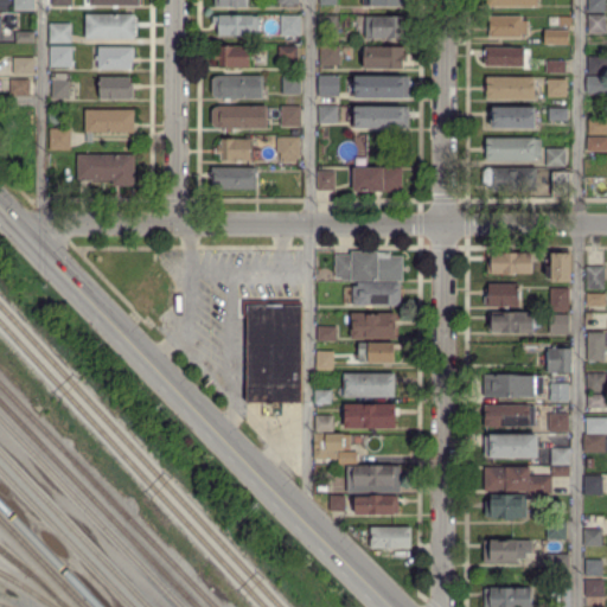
[(17,11),(17,0),(33,0),(33,11),(17,11)]
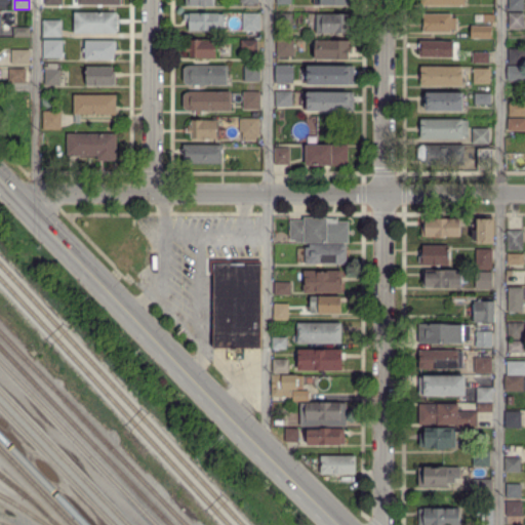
[(523,0),(523,9),(510,9),(510,0),(523,0)]
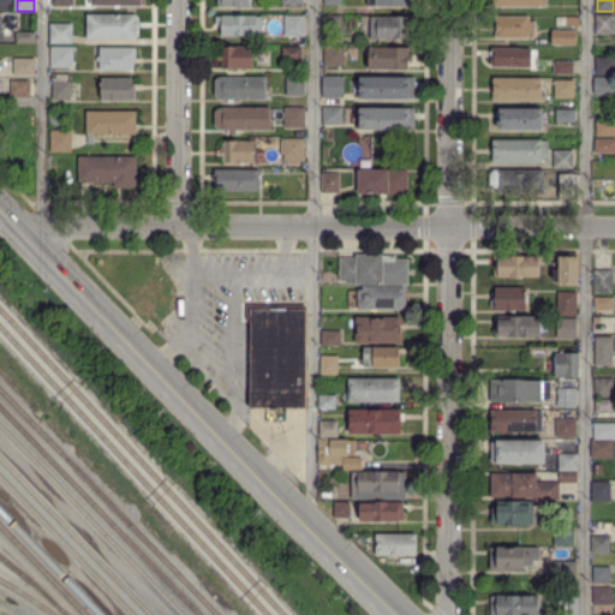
[(87,40),(87,15),(136,16),(136,40),(87,40)]
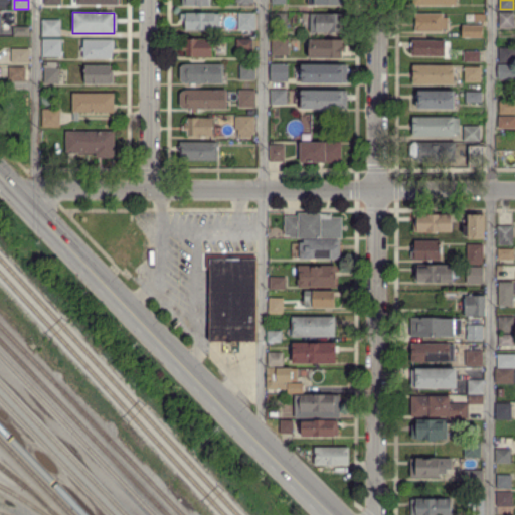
[(185,29),(185,20),(180,20),(180,14),(185,14),(185,13),(213,13),(213,14),(218,14),(219,29),(185,29)]
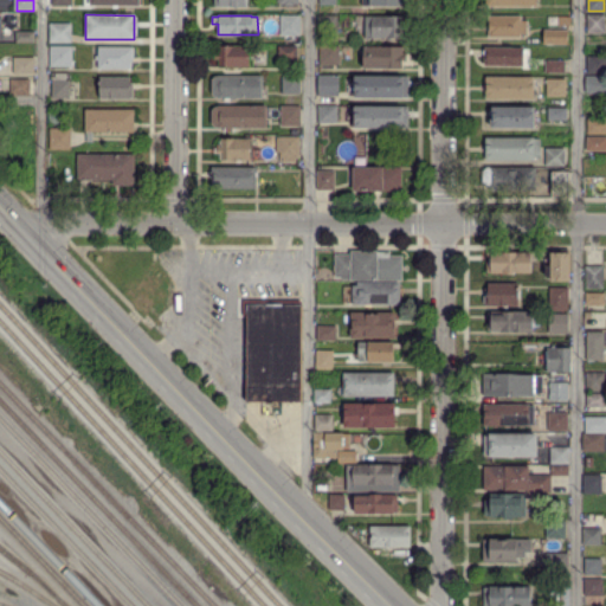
[(569,25),(559,25),(559,15),(569,15),(569,25)]
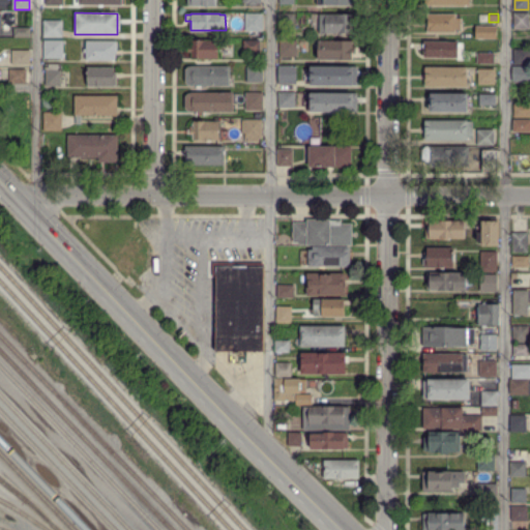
[(528,28),(514,28),(514,13),(528,13),(528,28)]
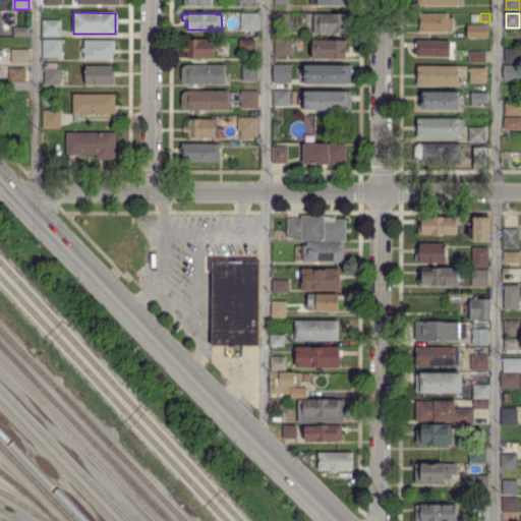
[(256,30),(241,30),(241,14),(256,14),(256,30)]
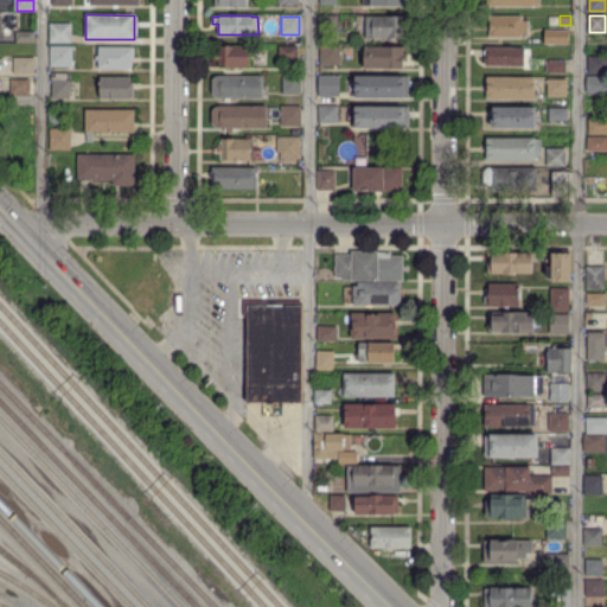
[(365,37),(366,17),(403,17),(403,23),(407,23),(407,30),(403,30),(403,37),(365,37)]
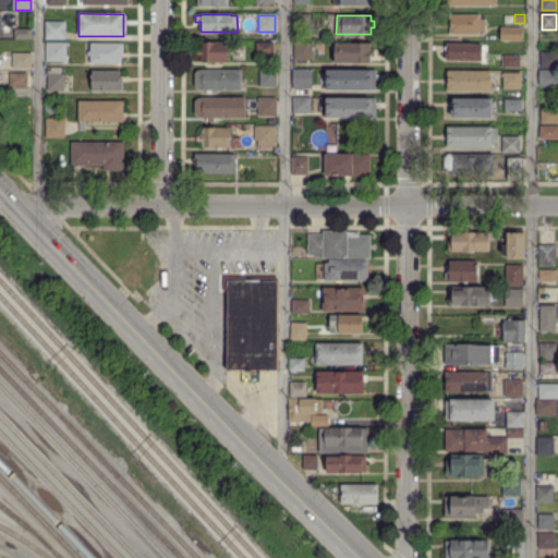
[(450,34),(450,15),(478,15),(478,21),(485,21),(485,27),(487,27),(487,29),(478,29),(478,33),(450,34)]
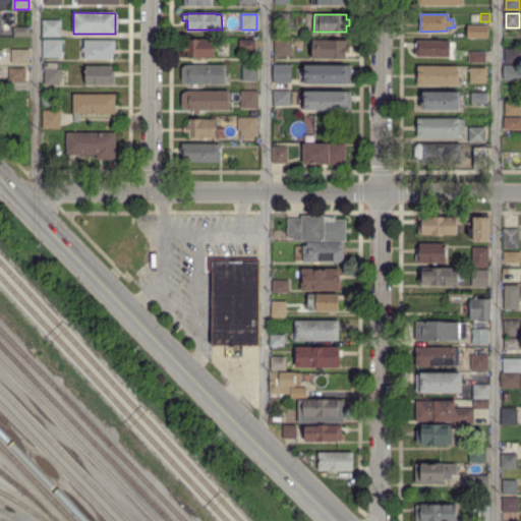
[(291,25),(276,24),(276,15),(290,15),(291,25)]
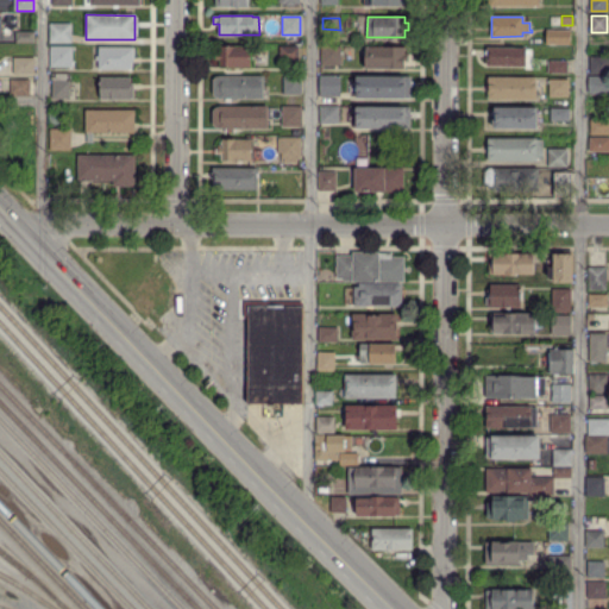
[(49,42),(49,24),(70,24),(70,42),(49,42)]
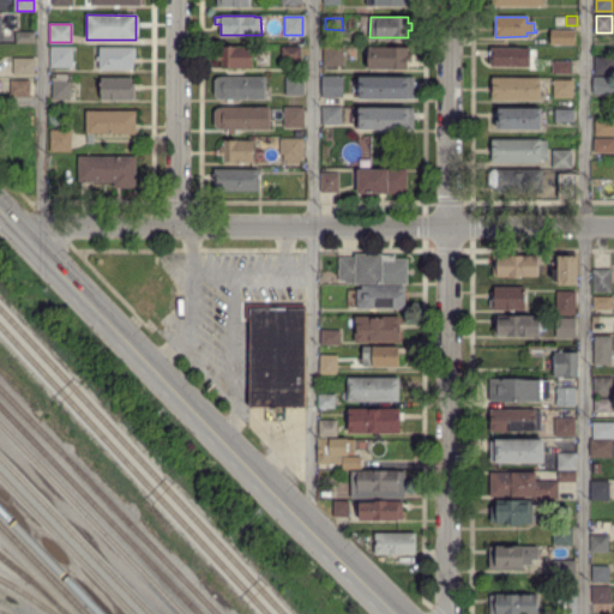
[(552,43),(552,31),(557,31),(557,29),(559,29),(559,31),(575,31),(575,43),(552,43)]
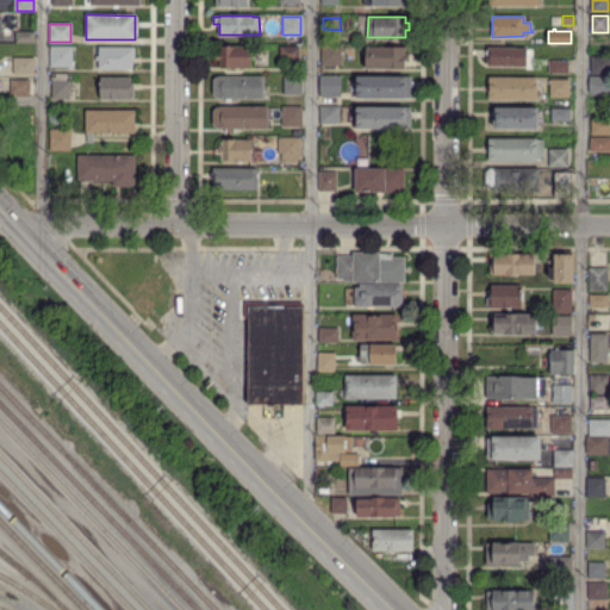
[(32,43),(16,43),(16,32),(32,32),(32,43)]
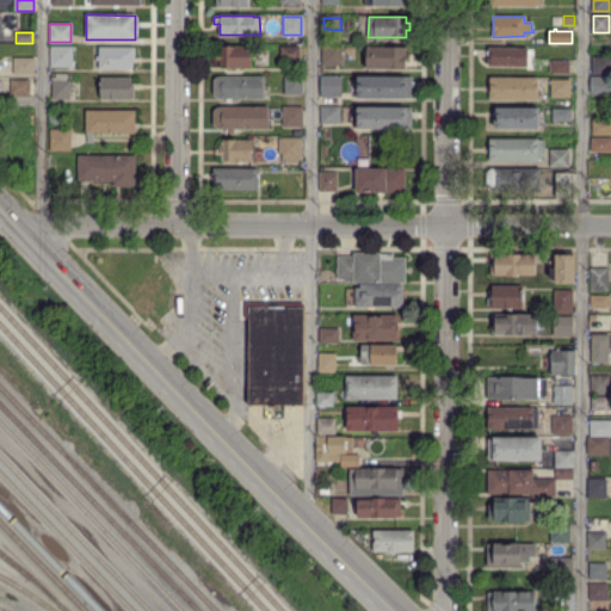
[(50,68),(50,47),(71,47),(72,68),(50,68)]
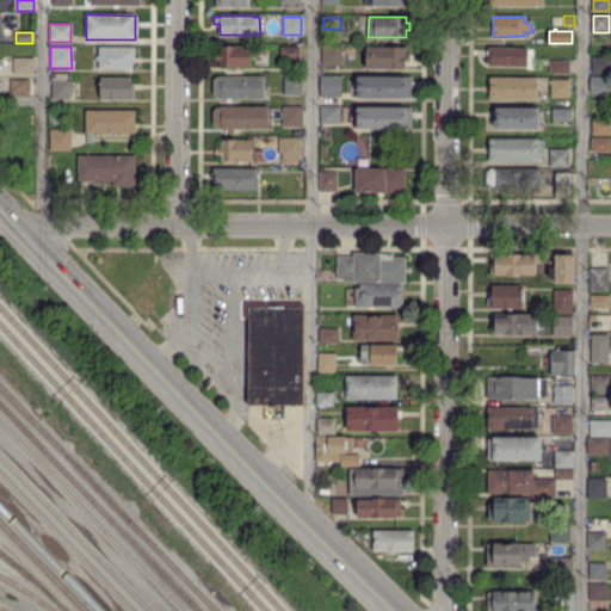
[(251,67),(220,67),(220,61),(216,61),(216,53),(221,53),(221,47),(251,47),(251,67)]
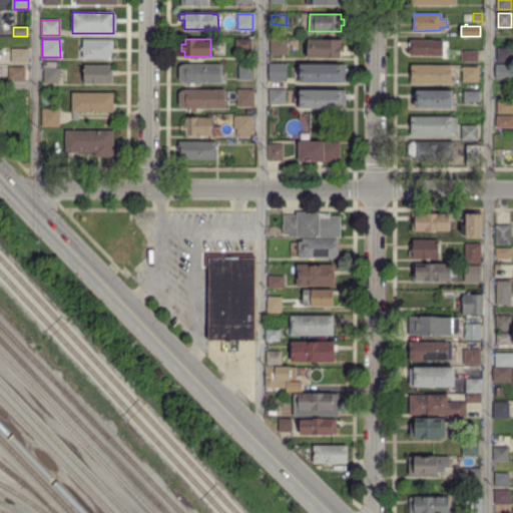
[(250,50),(236,50),(236,39),(250,39),(250,50)]
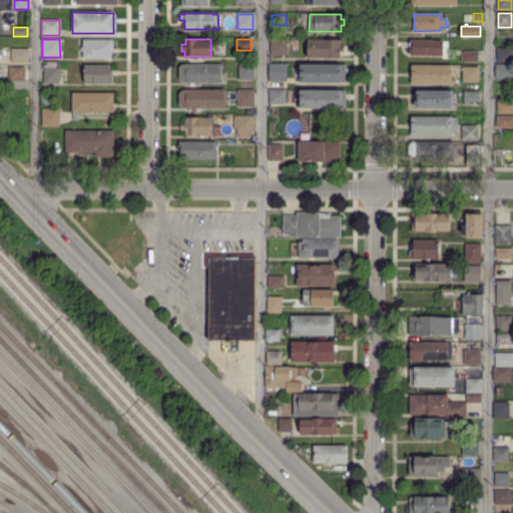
[(308,57),(308,39),(341,39),(341,46),(344,46),(344,52),(340,52),(340,57),(308,57)]
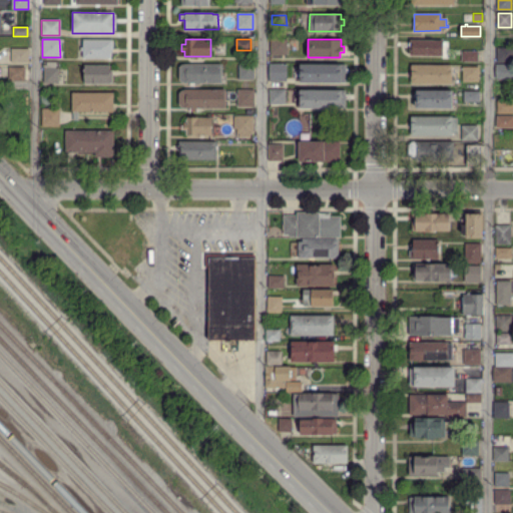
[(110,58),(83,57),(83,52),(79,52),(79,47),(82,47),(83,40),(112,40),(112,54),(110,54),(110,58)]
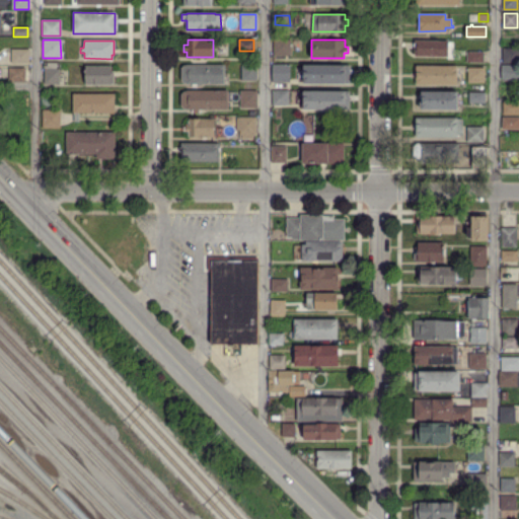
[(290,55),(274,55),(274,41),(290,41),(290,55)]
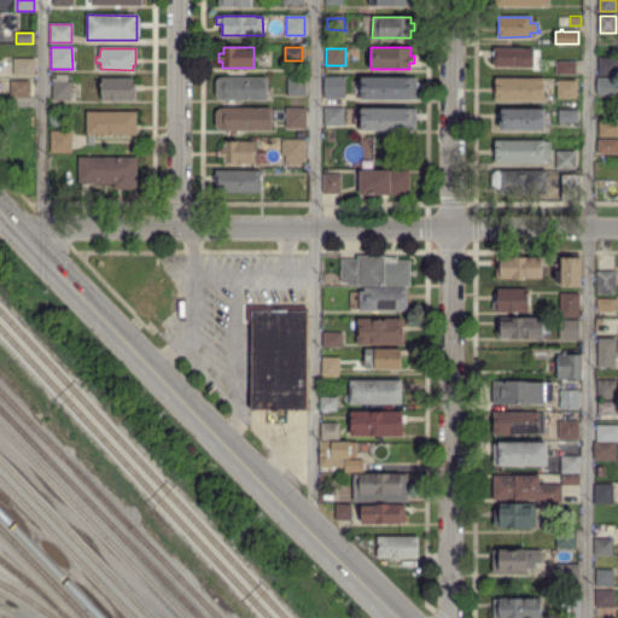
[(494,66),(494,50),(534,50),(536,50),(536,54),(534,54),(534,65),(494,66)]
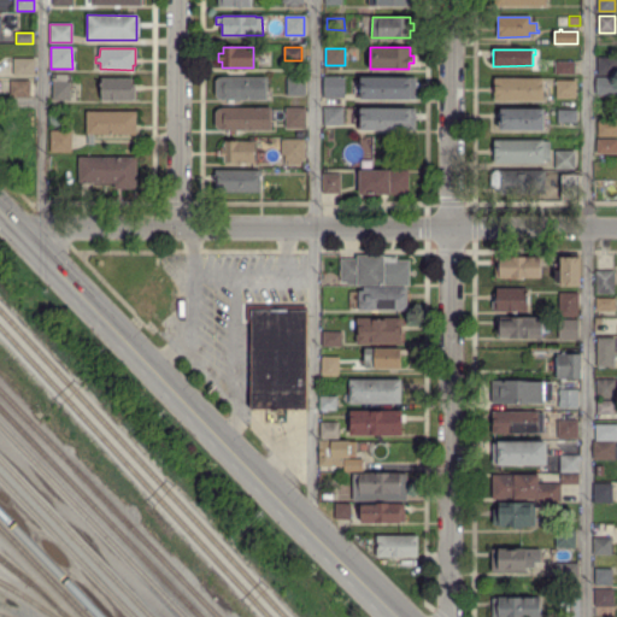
[(616,75),(598,75),(598,58),(616,58),(616,75)]
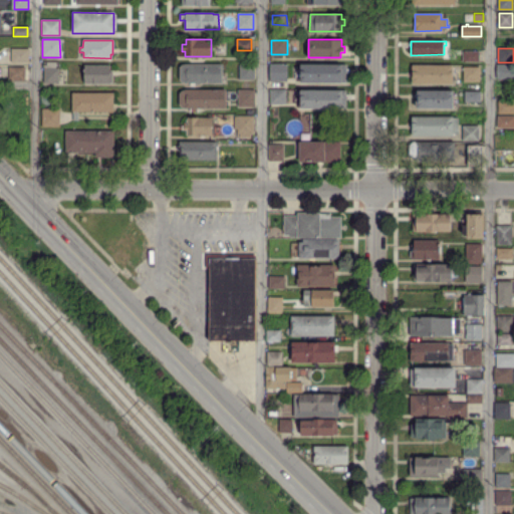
[(11,62),(11,49),(26,49),(26,62),(11,62)]
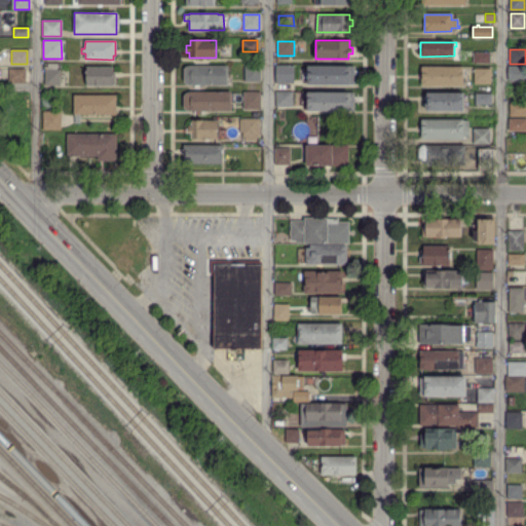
[(490,63),(474,62),(474,53),(490,52),(490,63)]
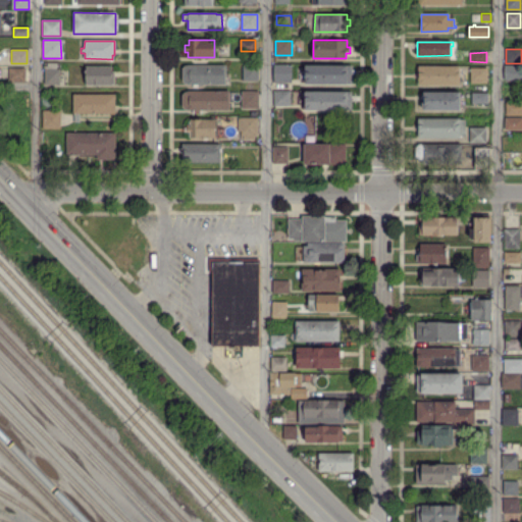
[(59,85),(45,84),(45,70),(43,70),(43,63),(59,63),(59,69),(60,69),(59,85)]
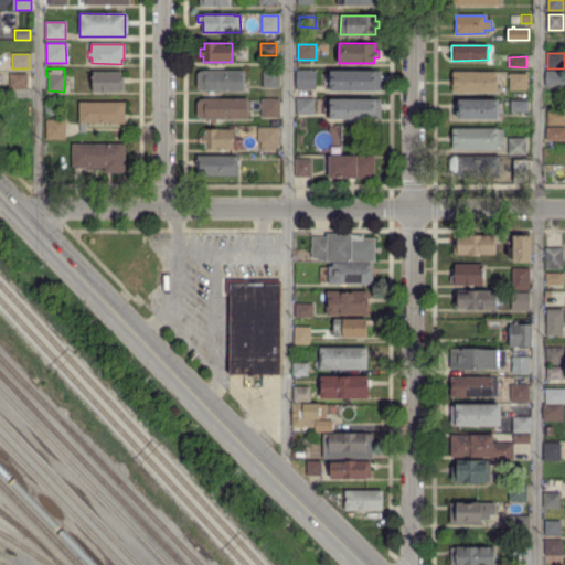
[(214,94),(209,94),(209,91),(201,91),(198,87),(198,74),(201,71),(243,71),(243,91),(214,91),(214,94)]
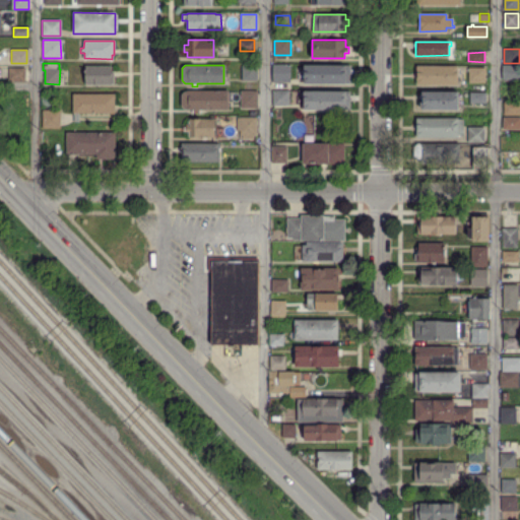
[(257,79),(243,79),(243,66),(256,66),(257,79)]
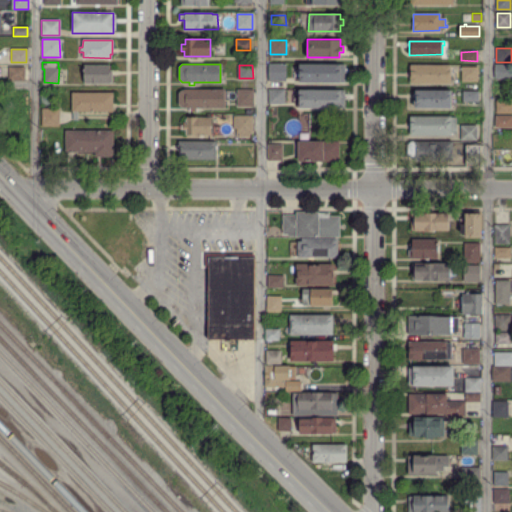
[(270,78),(270,65),(285,65),(284,78),(270,78)]
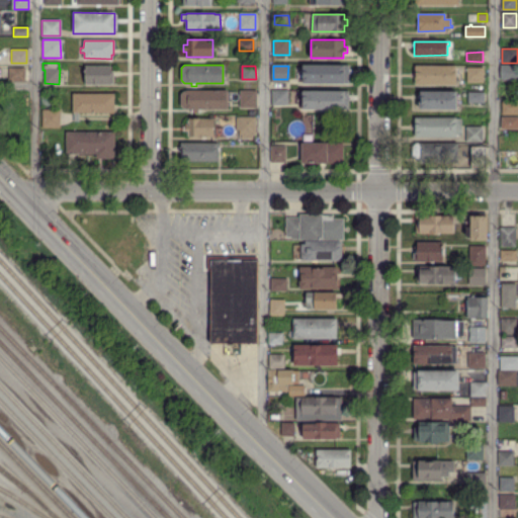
[(304,82),(304,66),(350,66),(350,82),(304,82)]
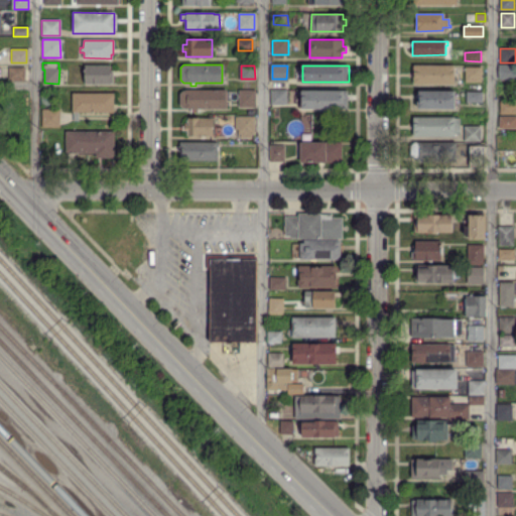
[(414,84),(414,66),(455,66),(454,84),(414,84)]
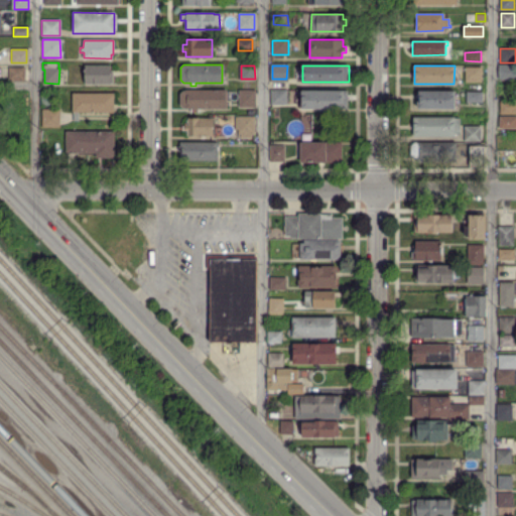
[(499,78),(499,66),(513,66),(513,69),(515,69),(515,77),(513,77),(513,78),(499,78)]
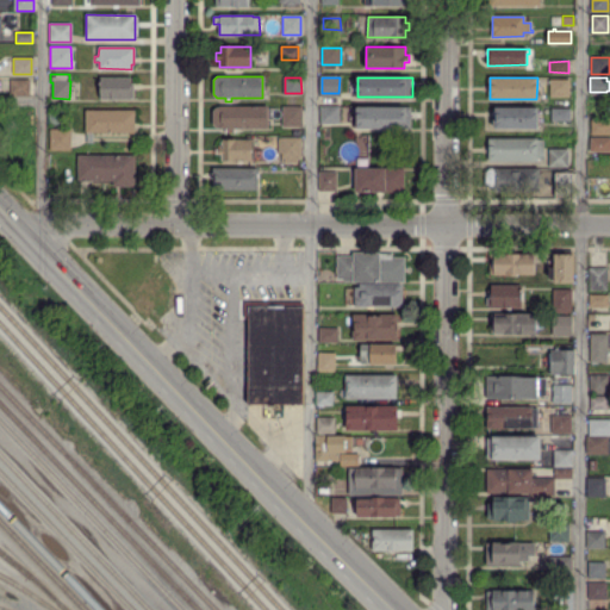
[(131,100),(101,99),(101,79),(131,79),(131,100)]
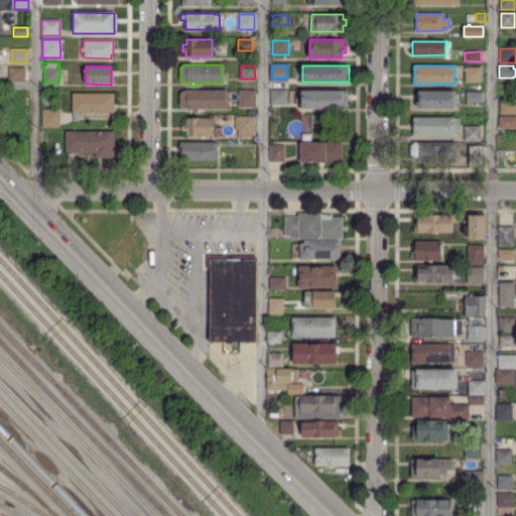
[(23,81),(8,81),(8,68),(24,68),(23,81)]
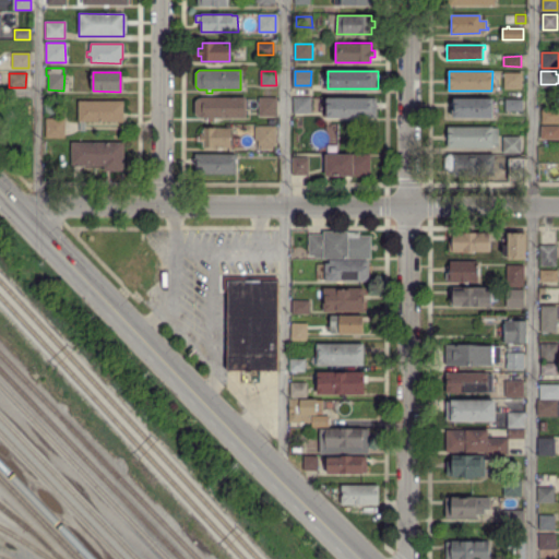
[(504,88),(504,73),(521,73),(521,88),(504,88)]
